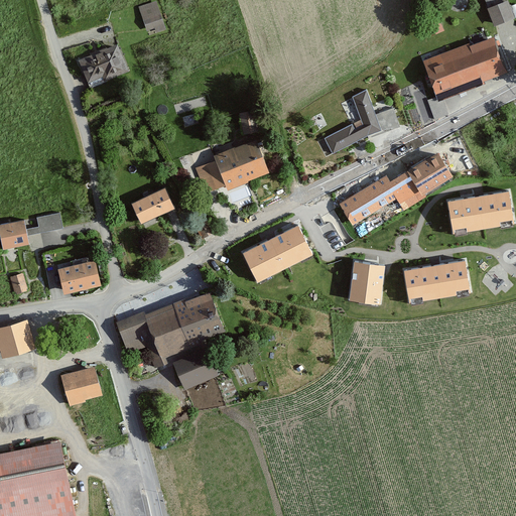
[(156,0),(152,0),(137,5),(146,34),(165,28),(156,0)]
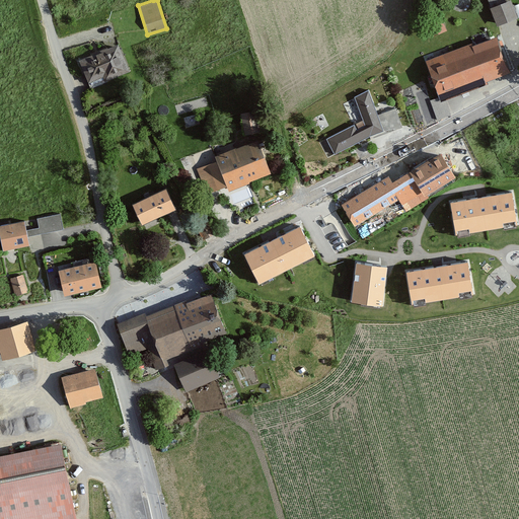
[(504,0),(491,5),(490,6),(498,24),(518,16),(511,0),(504,0)]
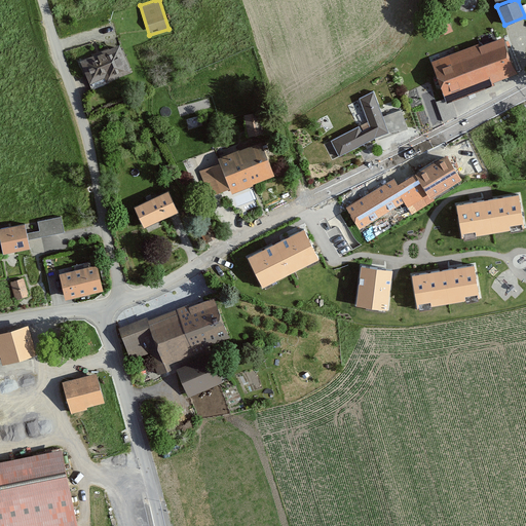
[(479,42),(431,60),(446,98),(447,102),(451,100),(494,83),(493,80),(518,71),(503,35),(479,44),(479,42)]
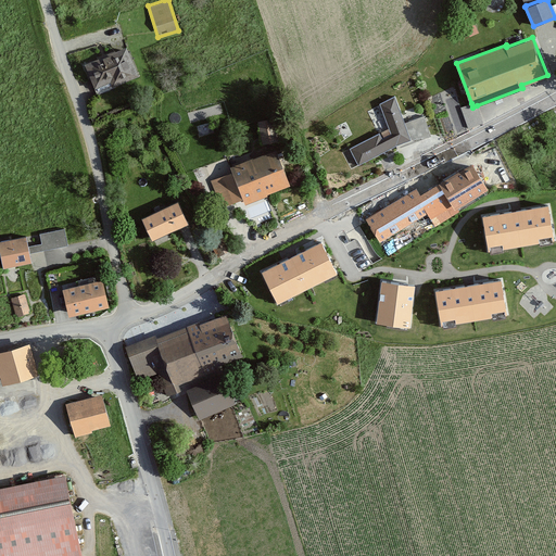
[(127,46),(85,63),(95,87),(110,81),(112,87),(139,75),(127,46)]
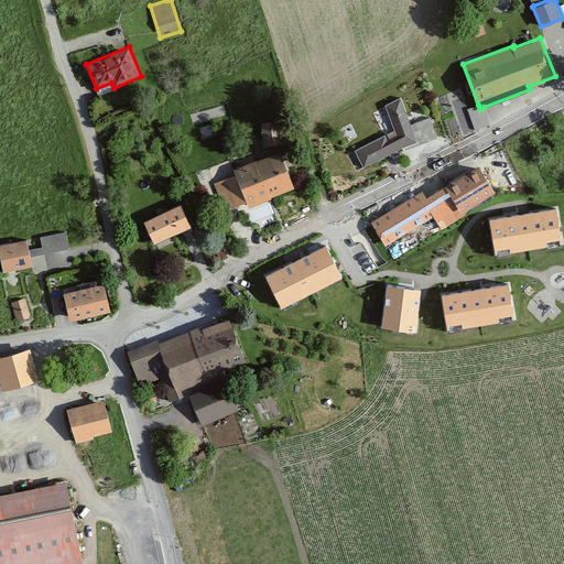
[(411,123),(400,97),(384,105),(397,136),(388,140),(384,134),(355,149),(364,166),(402,147),(416,141),(411,123)]
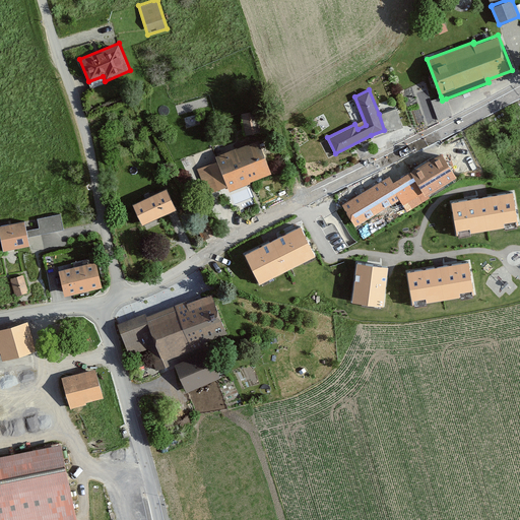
[(431,100),(438,119),(452,114),(446,99),(442,101),(441,96),(431,100)]
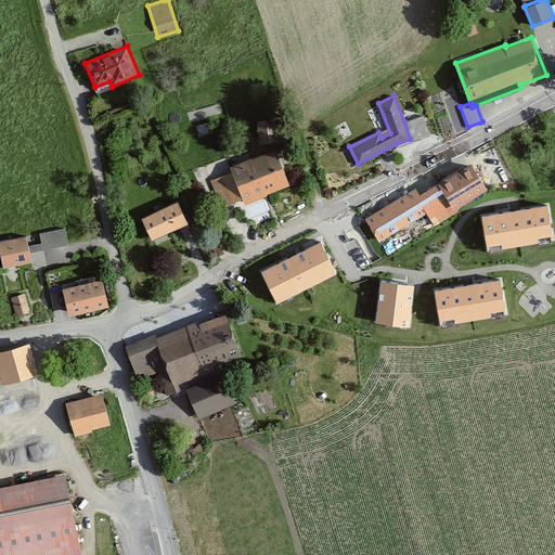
[(459,108),(450,112),(456,130),(465,127),(459,108)]
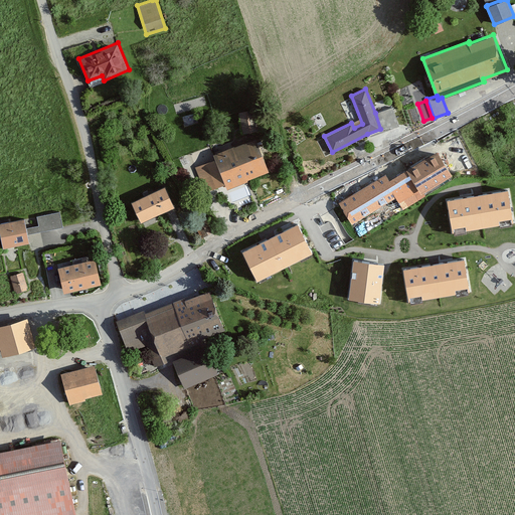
[(392,107),(375,113),(380,129),(367,134),(368,137),(399,125),(392,107)]
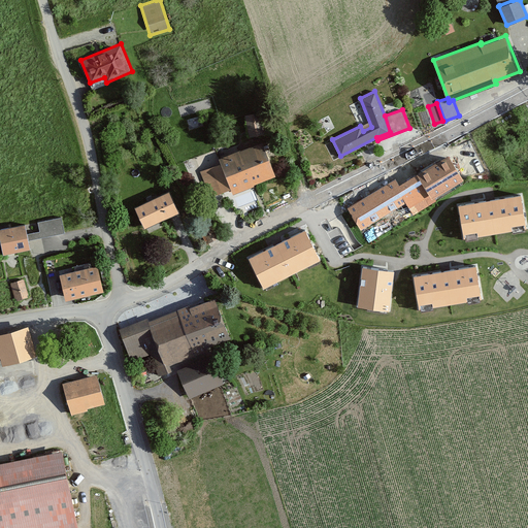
[(244,113),(249,136),(267,133),(263,110),(244,113)]
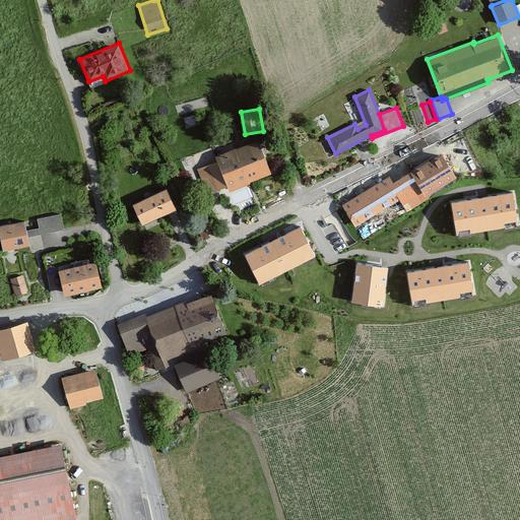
[(258,138),(215,154),(217,159),(197,169),(207,194),(228,184),(230,190),(251,182),(250,180),(271,172),(258,138)]
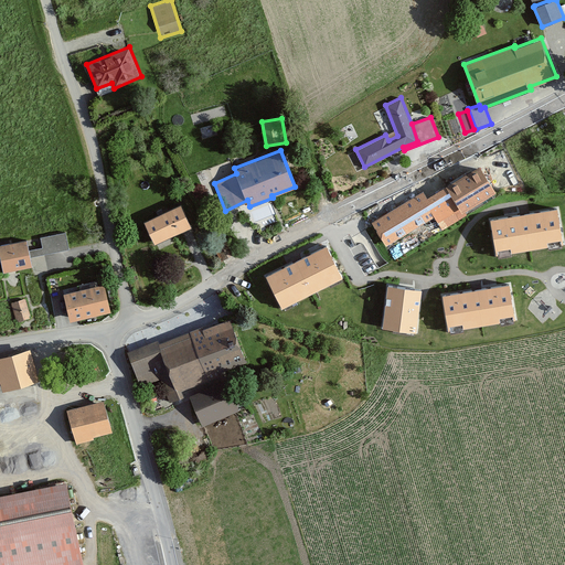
[(480,163),(427,195),(435,215),(443,230),(466,215),(464,211),(496,190),(480,163)]
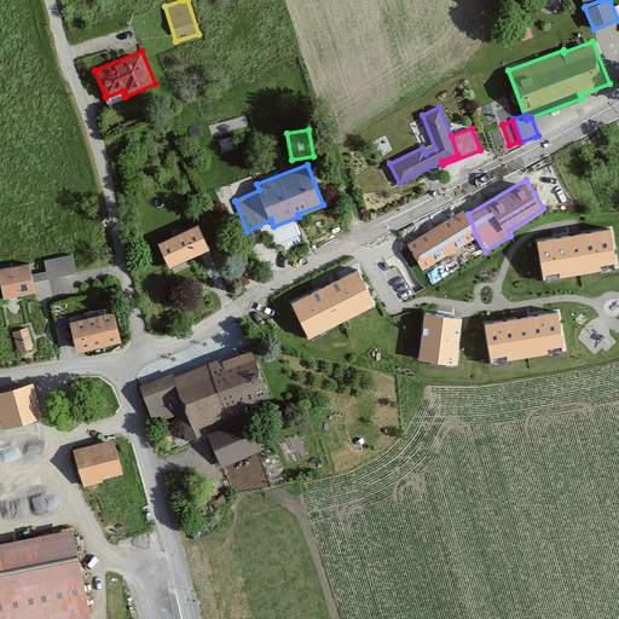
[(464,207),(408,242),(423,267),(476,236),(468,214),(464,207)]
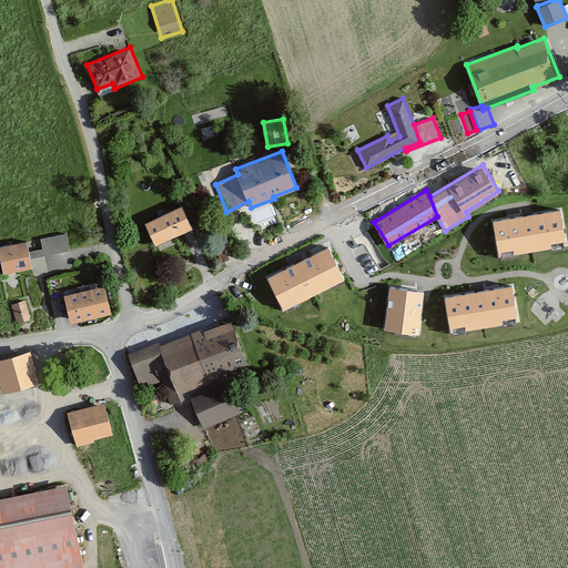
[(182,204),(145,221),(155,244),(193,226),(182,204)]
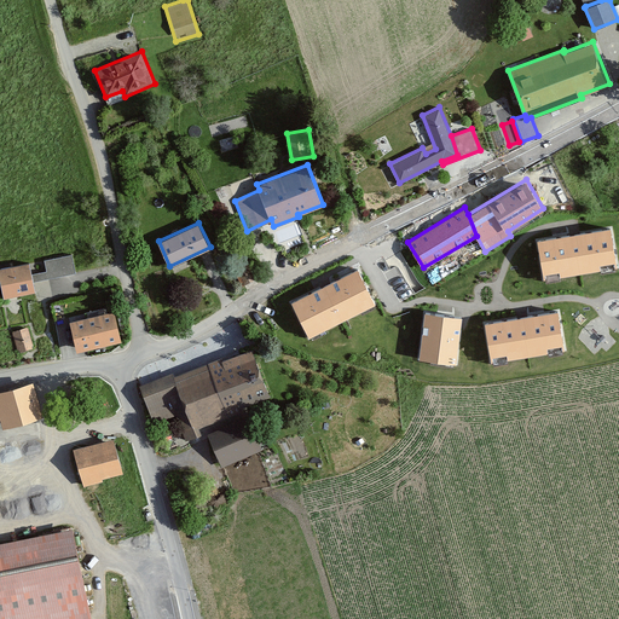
[(618,264),(611,225),(537,237),(544,277),(618,264)]
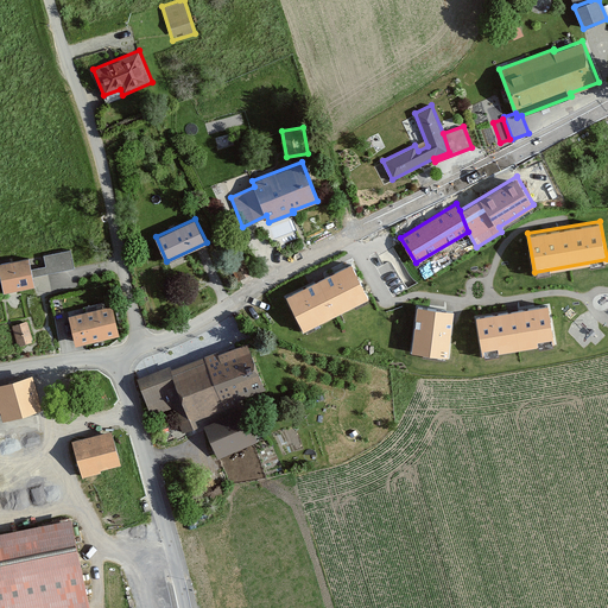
[(70,249),(43,254),(45,265),(32,268),(33,276),(74,267),(70,249)]
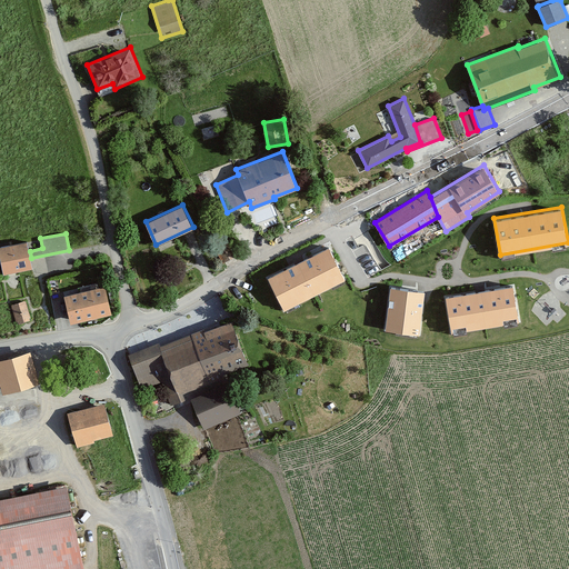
[(28,240),(0,246),(0,257),(3,273),(33,267),(31,258),(30,251),(28,240)]
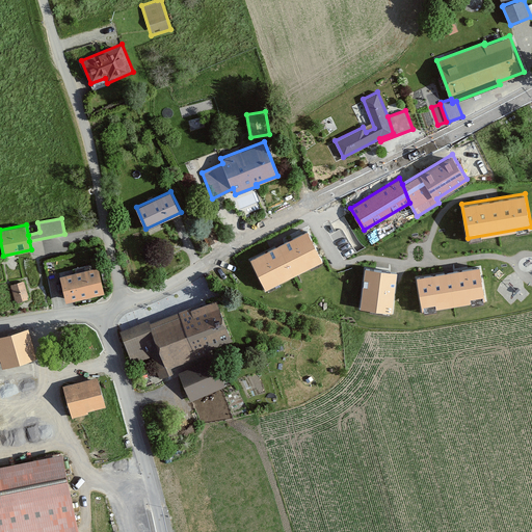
[(308,229),(250,258),(266,288),(323,260),(308,229)]
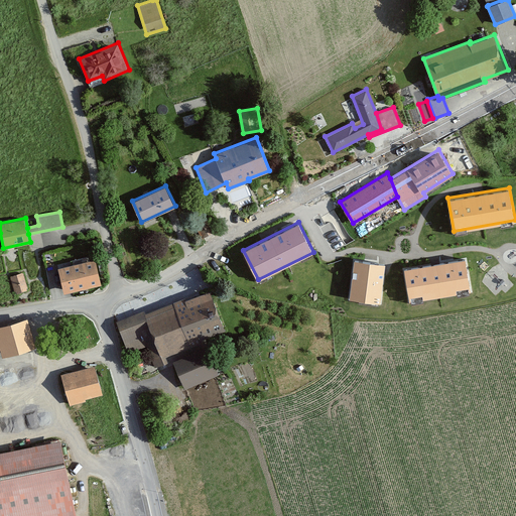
[(466,257),(404,267),(409,299),(471,289),(466,257)]
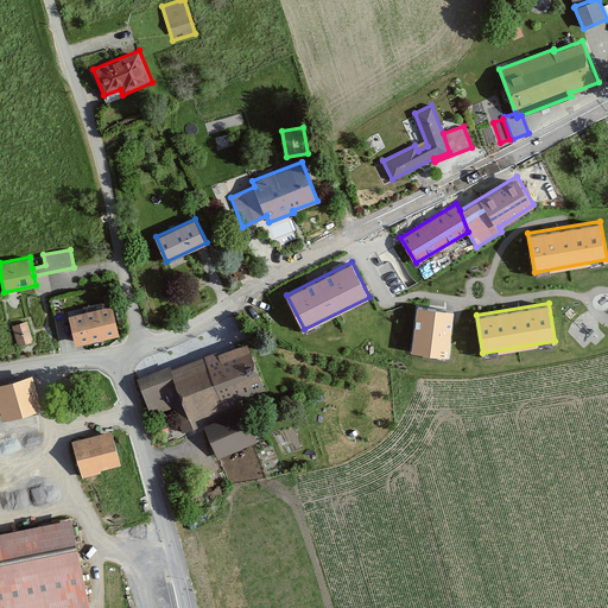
[(112,304),(69,315),(76,343),(119,333),(112,304)]
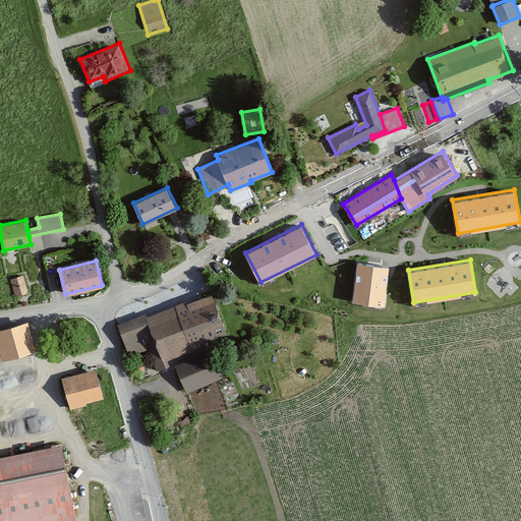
[(358,261),(353,300),(384,304),(388,264),(358,261)]
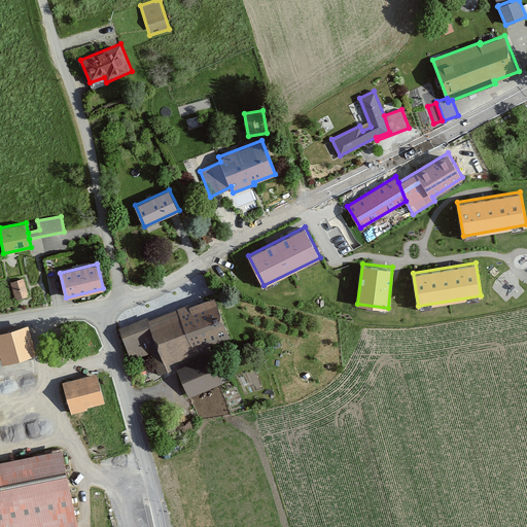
[(23,278),(9,282),(14,299),(28,294),(23,278)]
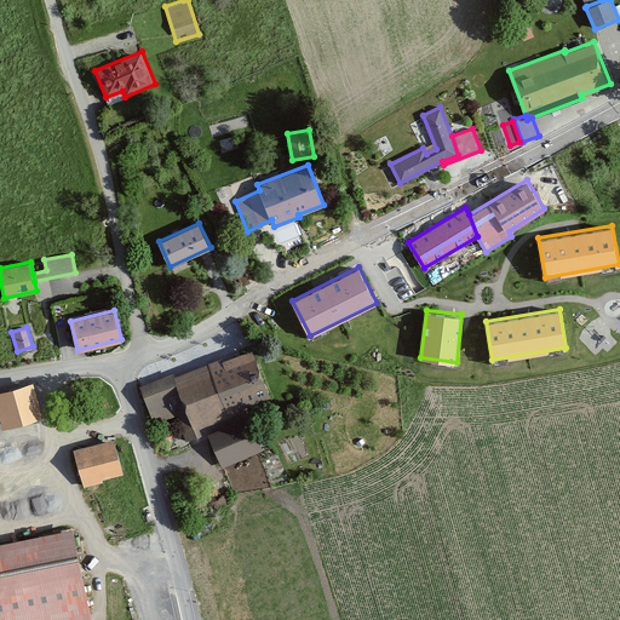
[(220,357),(210,362),(230,415),(241,411),(240,406),(271,395),(253,348),(222,359),(220,357)]
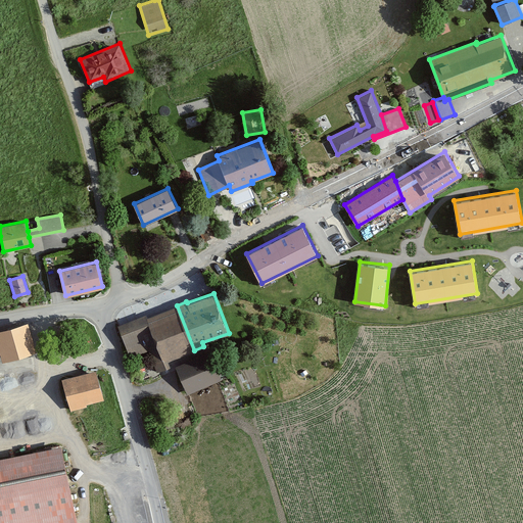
[(177,305),(148,316),(169,361),(194,350),(177,305)]
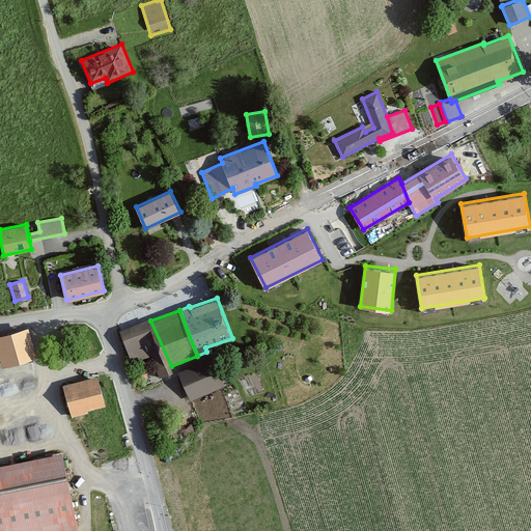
[(149,318),(119,330),(133,362),(150,355),(159,378),(173,372),(171,366),(150,320),(149,318)]
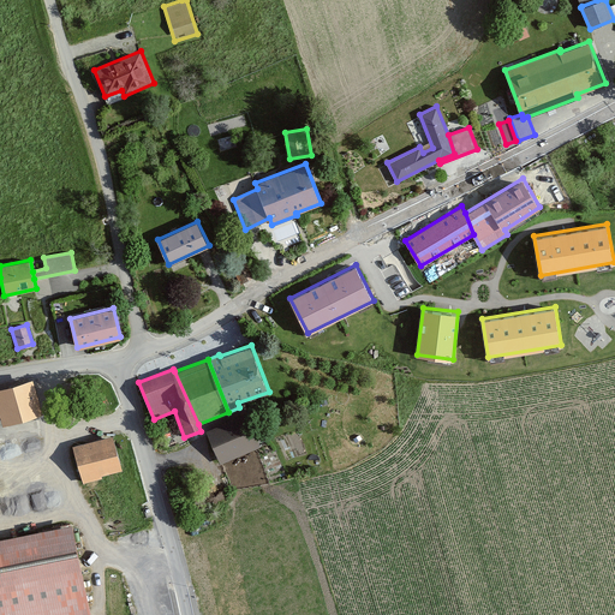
[(33,377),(0,386),(0,413),(3,423),(43,412),(33,377)]
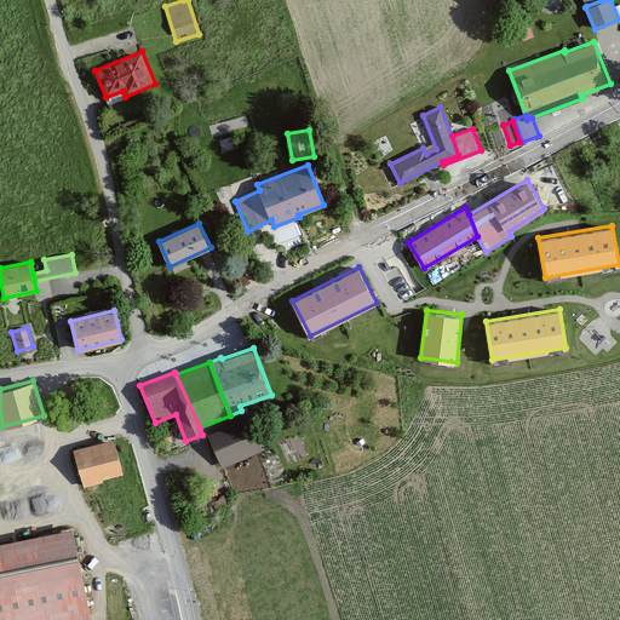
[(250,415),(208,434),(222,468),(264,449),(250,415)]
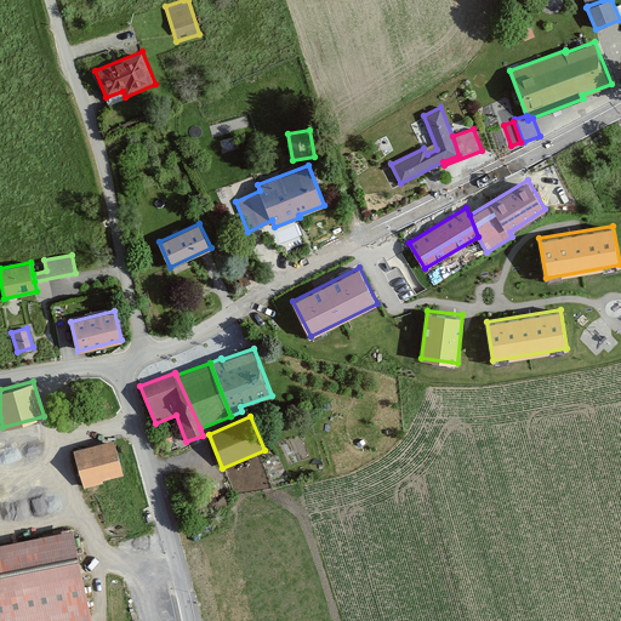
[(114,438),(74,450),(84,486),(103,482),(103,479),(124,473),(114,438)]
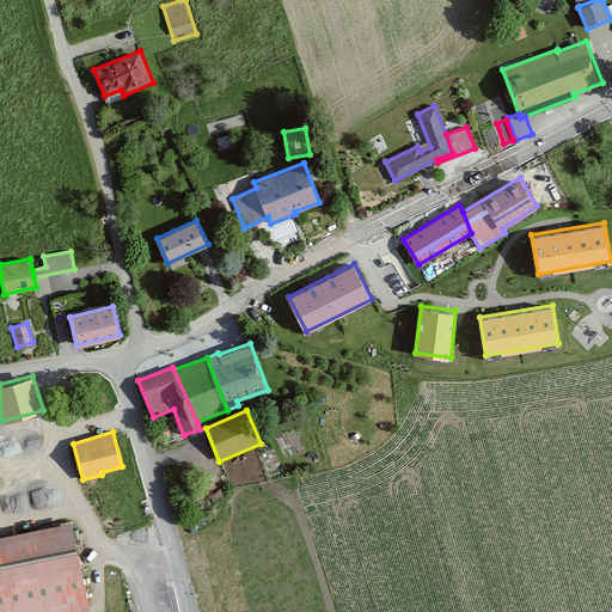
[(51,436),(0,447),(0,519),(20,515),(19,507),(65,496),(51,436)]
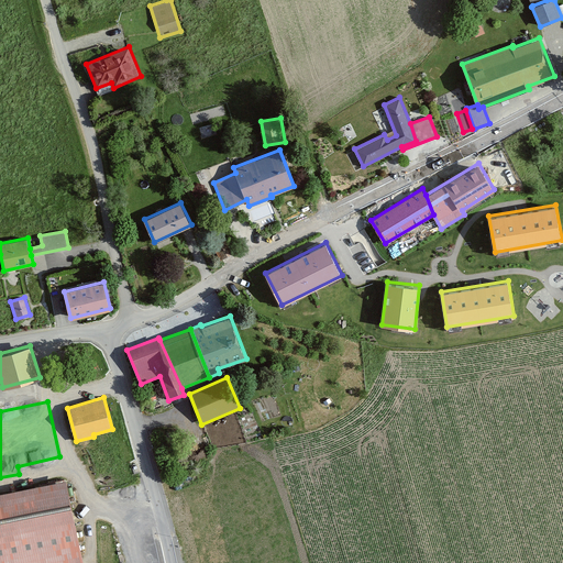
[(85,562),(69,478),(0,492),(0,562),(85,562)]
